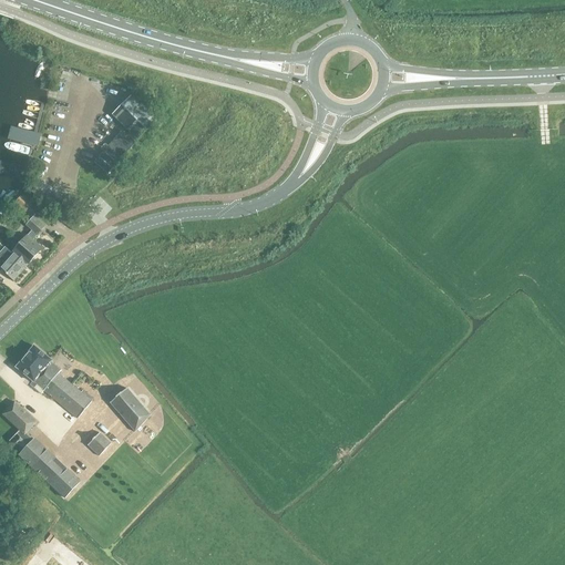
[(130,93),(127,95),(123,100),(110,113),(135,139),(155,120),(130,93)]
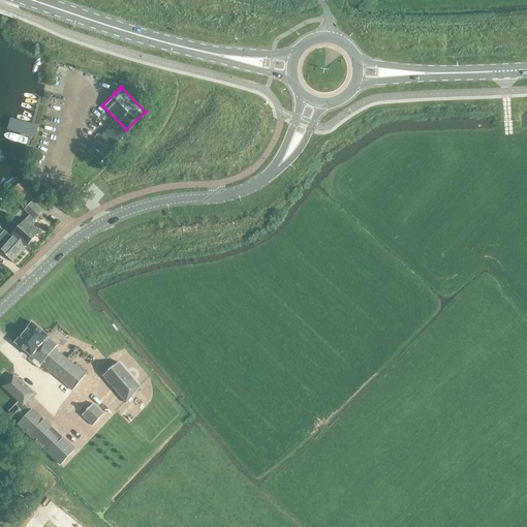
[(98,160),(124,130),(112,120),(86,149),(98,160)]
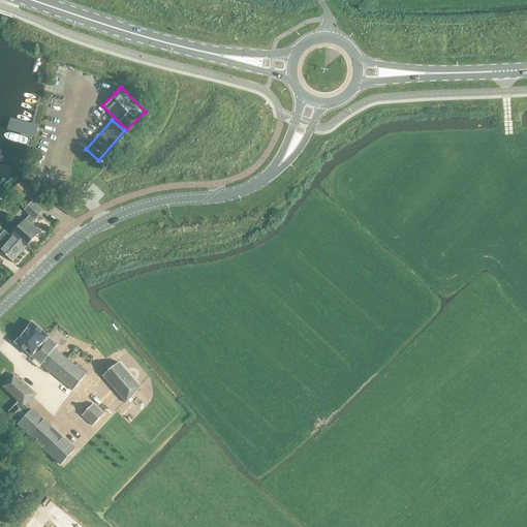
[(27,189),(18,181),(13,187),(22,194),(27,189)]
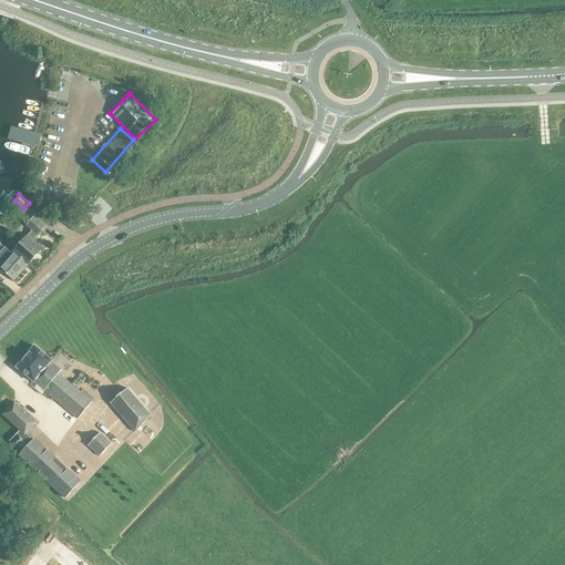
[(30,228),(11,249),(27,263),(41,247),(30,237),(34,233),(36,233),(42,225),(32,215),(24,224),(30,228)]
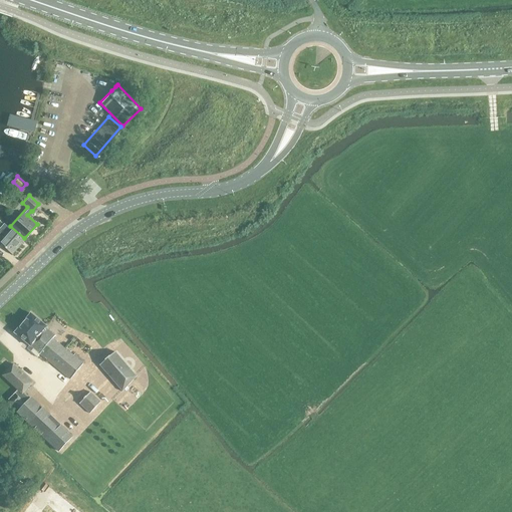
[(0,243),(11,253),(24,238),(10,226),(0,237),(0,243)]
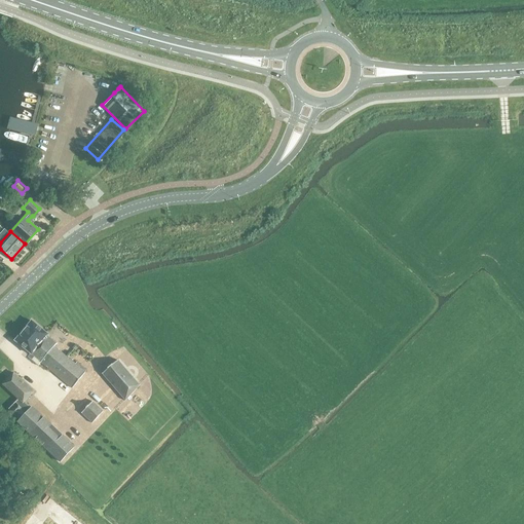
[(84,371),(71,360),(52,344),(54,342),(46,334),(47,333),(30,319),(12,339),(30,353),(31,353),(71,386),(84,371)]
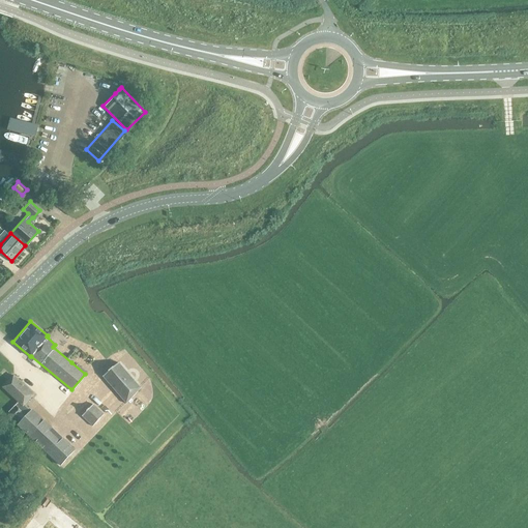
[(139,386),(117,361),(101,375),(124,402),(139,386)]
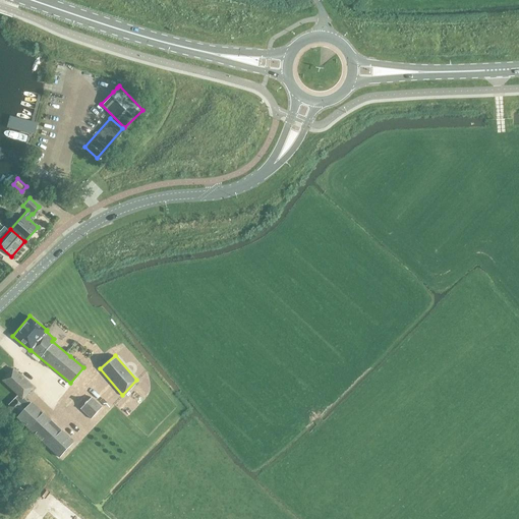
[(17,392),(20,395),(21,394),(31,385),(11,365),(1,377),(17,392)]
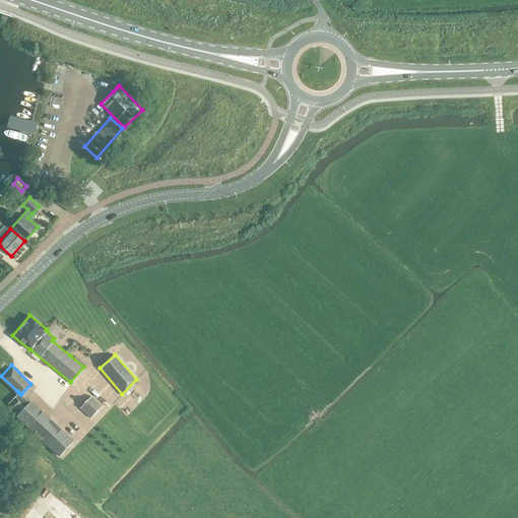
[(17,413),(16,415),(57,456),(71,442),(21,393),(20,394),(17,391),(13,395),(16,397),(25,406),(17,413)]
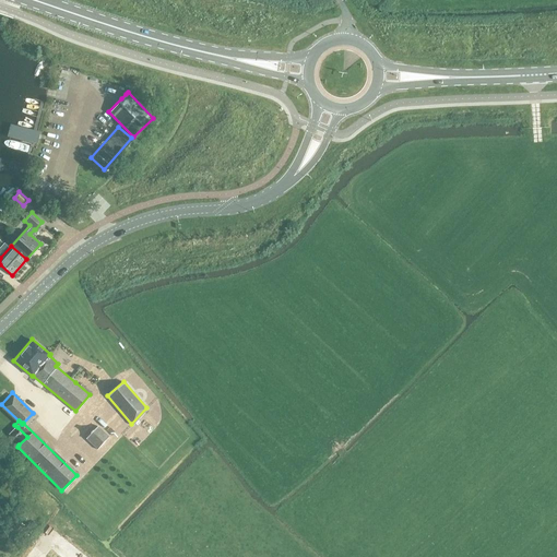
[(19,445),(27,437),(18,427),(9,435),(19,445)]
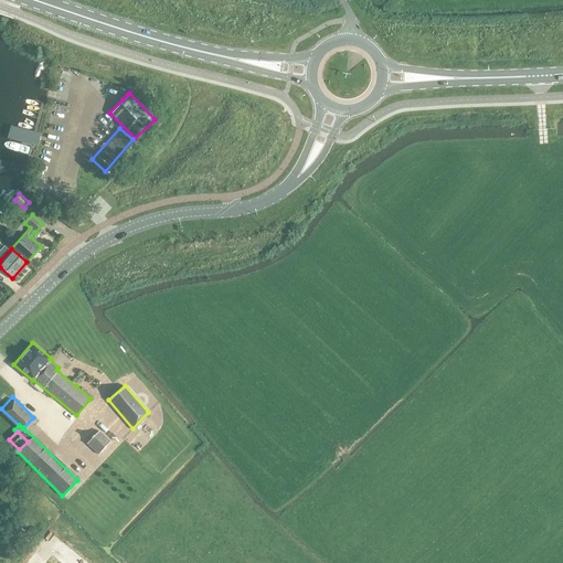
[(85,444),(96,455),(109,442),(98,432),(85,444)]
